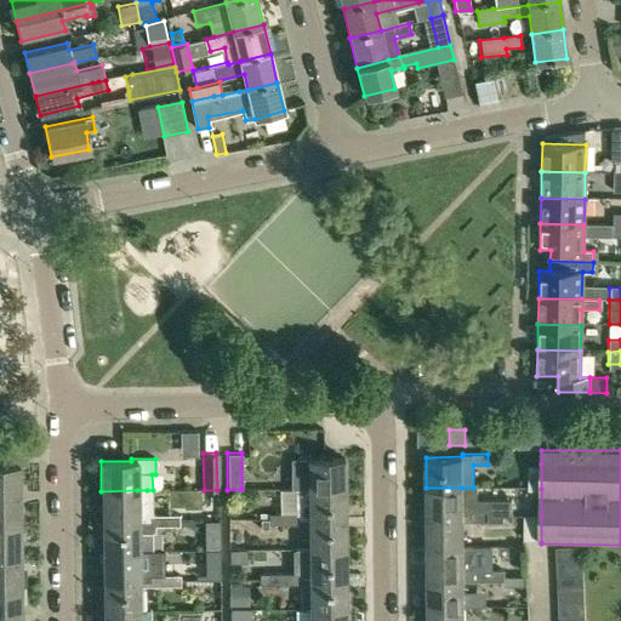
[(294,489),(295,489),(343,488),(343,459),(307,459),(294,459),(294,473),(294,489)]
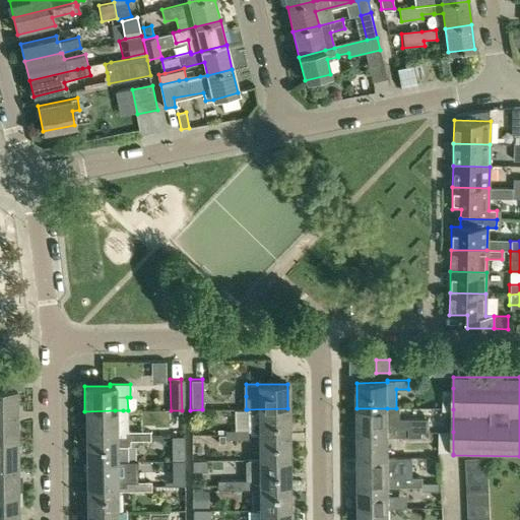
[(0,414),(15,415),(15,389),(0,389),(0,414)]
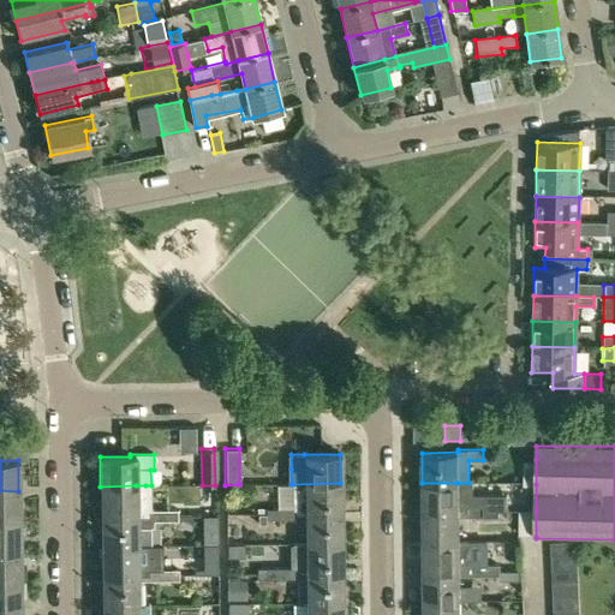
[(341,513),(340,483),(292,484),(292,508),(296,508),(296,514),(341,513)]
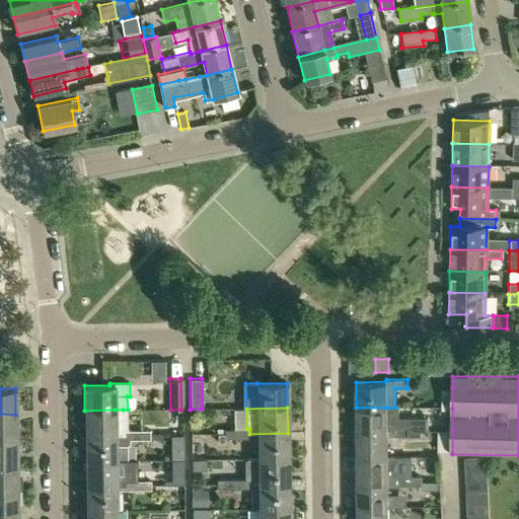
[(398,408),(395,408),(386,408),(356,408),(357,433),(394,432),(394,428),(408,427),(408,436),(421,436),(420,431),(428,431),(427,418),(398,418),(398,408)]
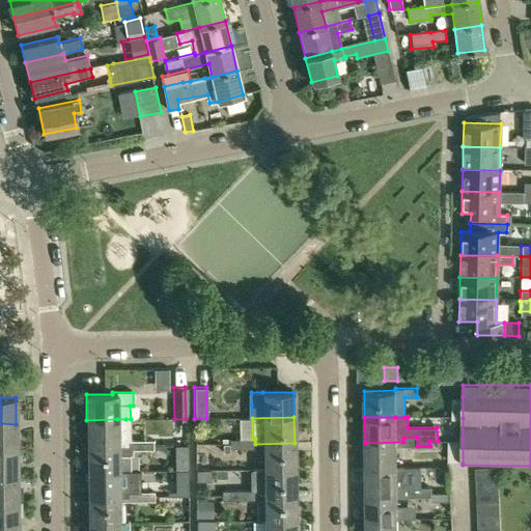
[(126,419),(117,419),(86,420),(87,446),(126,445),(126,441),(131,441),(131,419),(126,419)]
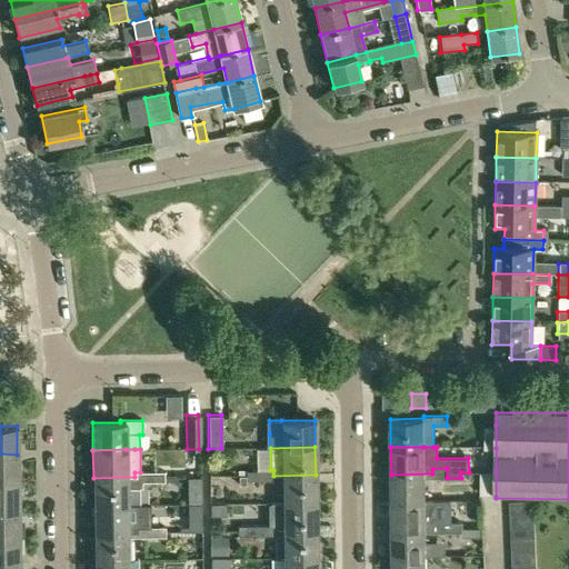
[(0,481),(18,482),(17,455),(0,453),(0,481)]
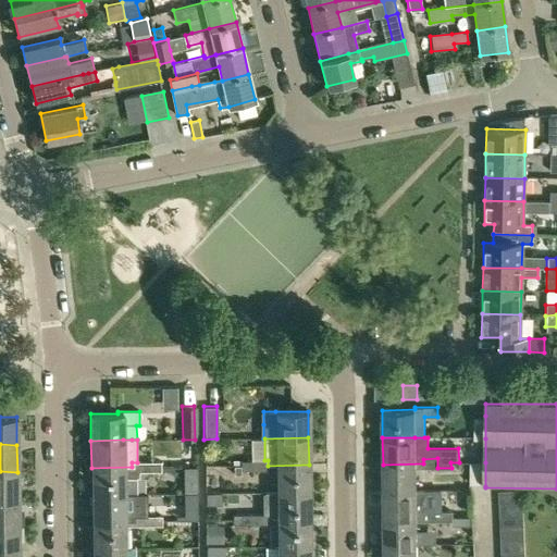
[(383,465),(383,491),(416,491),(416,477),(431,477),(431,468),(437,468),(437,458),(423,459),(423,463),(383,465)]
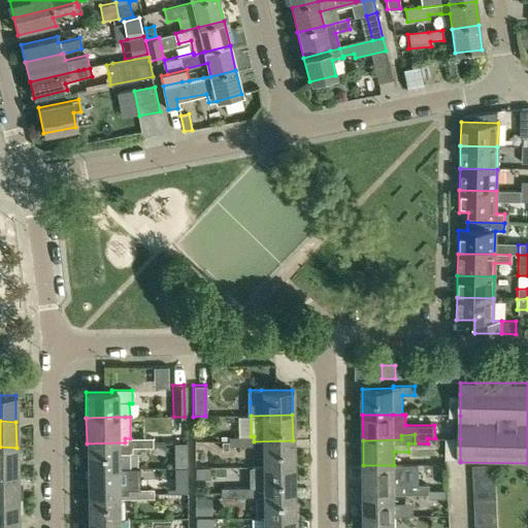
[(228,446),(241,446),(241,436),(228,436),(228,440),(228,446)]
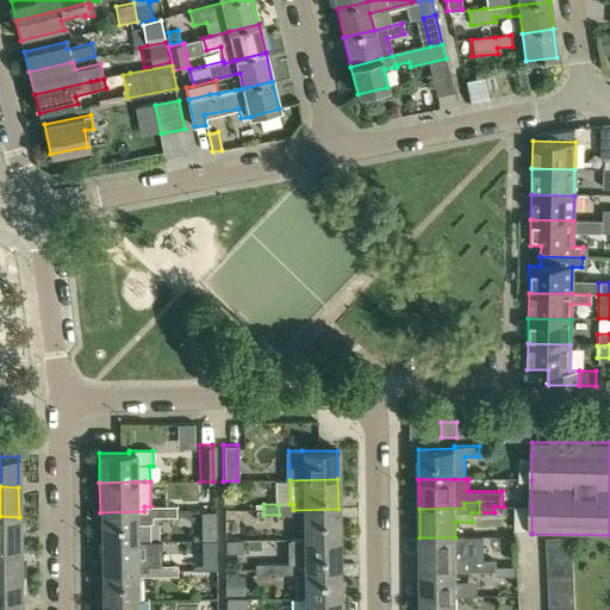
[(338,509),(293,510),(293,504),(290,504),(279,504),(279,515),(293,515),(293,518),(302,518),(303,540),(338,539),(338,509)]
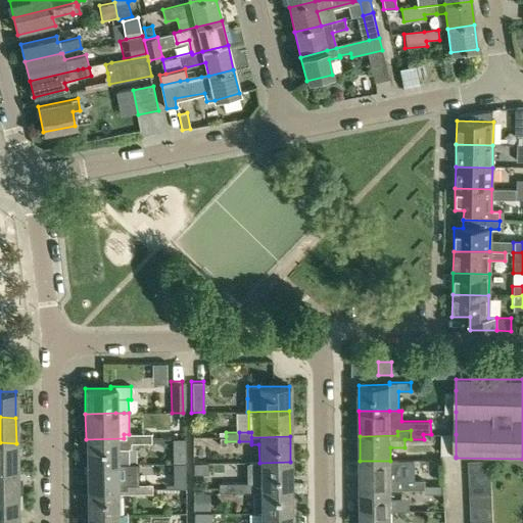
[(124,443),(137,443),(137,433),(129,434),(124,434),(124,438),(86,439),(86,465),(115,464),(125,464),(125,452),(124,443)]
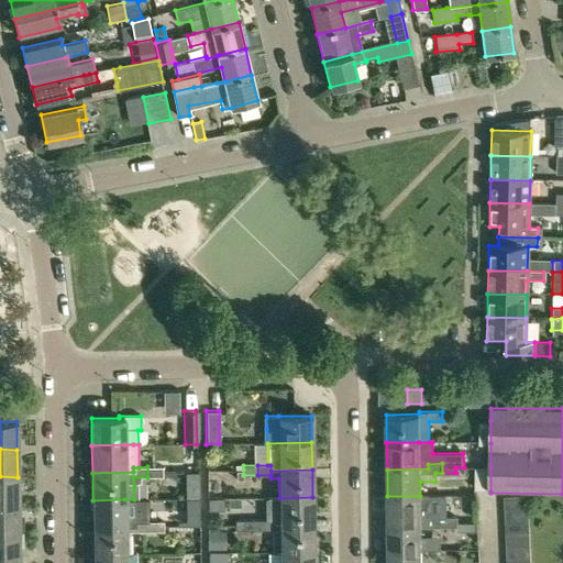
[(161,466),(147,466),(147,477),(162,476),(161,466)]
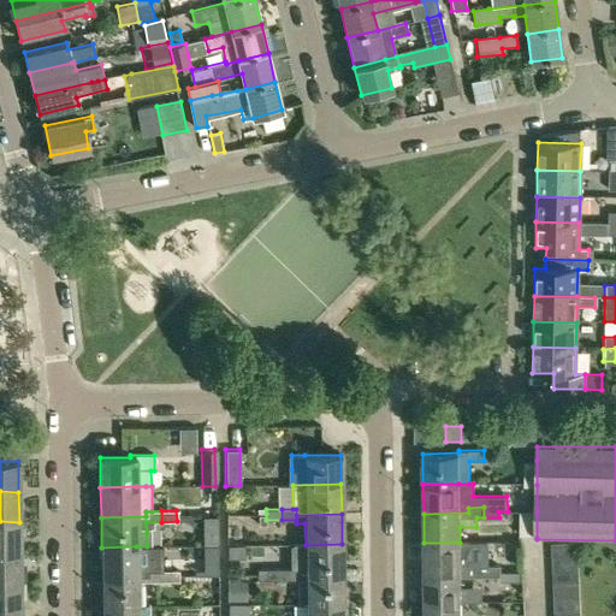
[(0,552),(19,552),(19,522),(0,521),(0,552)]
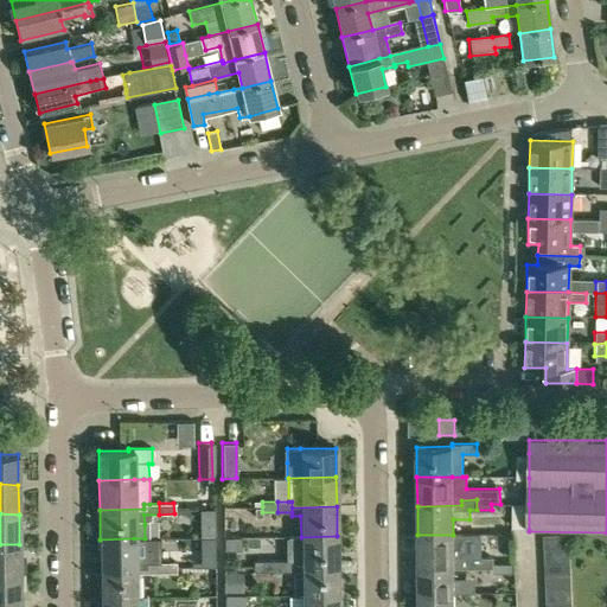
[(544,550),(570,550),(569,534),(544,534),(544,550)]
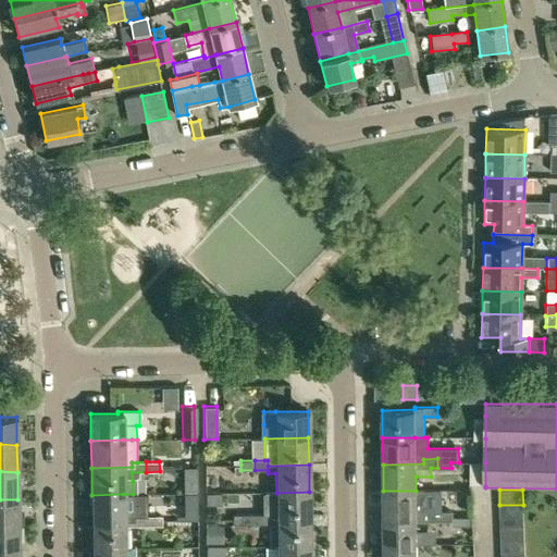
[(430,491),(416,491),(383,491),(383,518),(424,518),(424,512),(430,512),(430,491)]
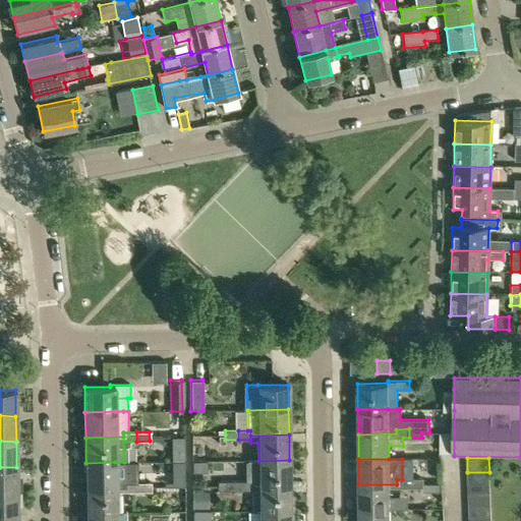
[(251,480),(251,485),(258,485),(289,485),(289,460),(258,461),(245,461),(246,480),(251,480)]
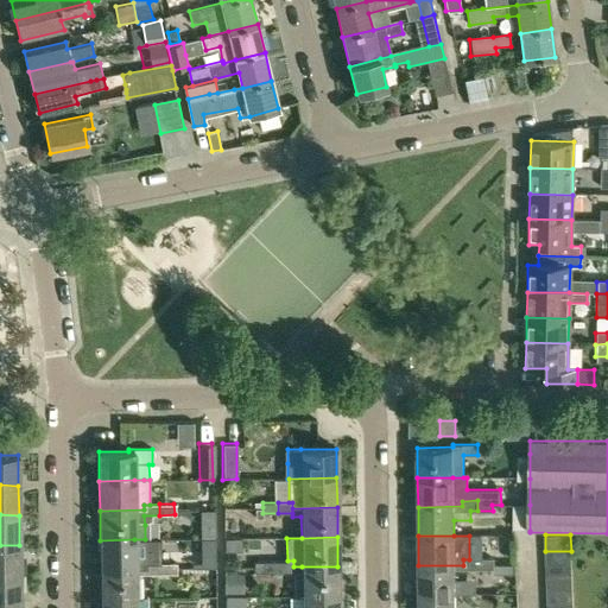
[(100,540),(100,570),(135,569),(135,563),(134,539),(100,540)]
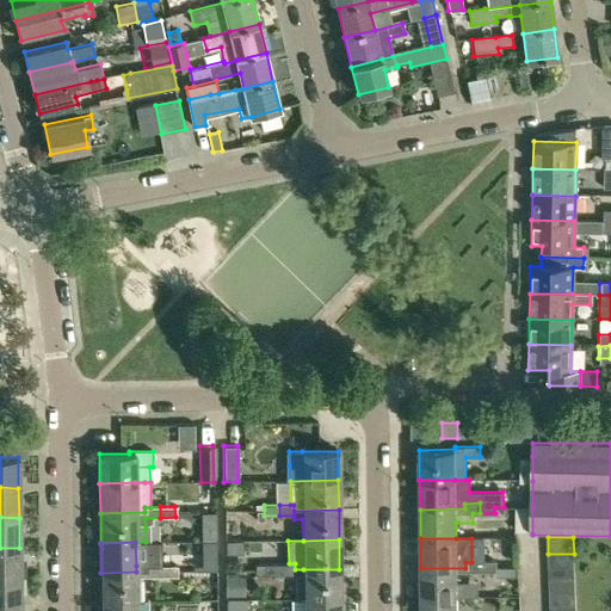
[(0,576),(19,576),(19,548),(0,548),(0,576)]
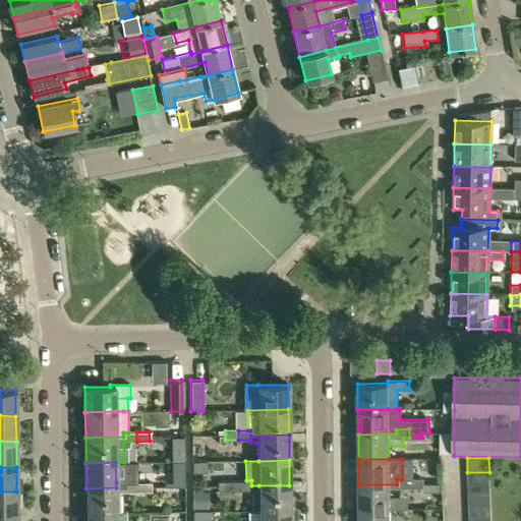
[(467,472),(468,483),(489,483),(489,472),(467,472)]
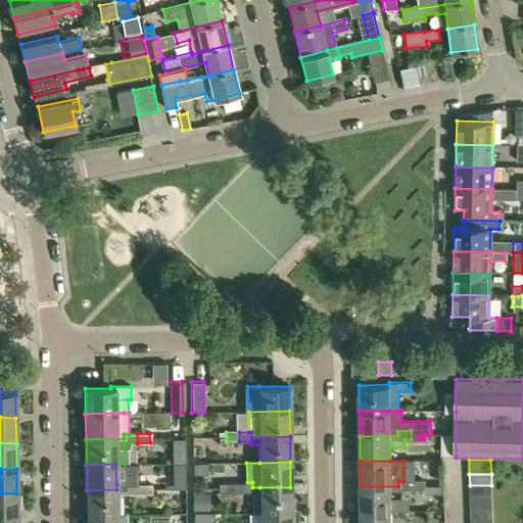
[(390,490),(412,490),(412,481),(403,481),(398,481),(398,486),(360,486),(361,512),(390,512),(390,490)]
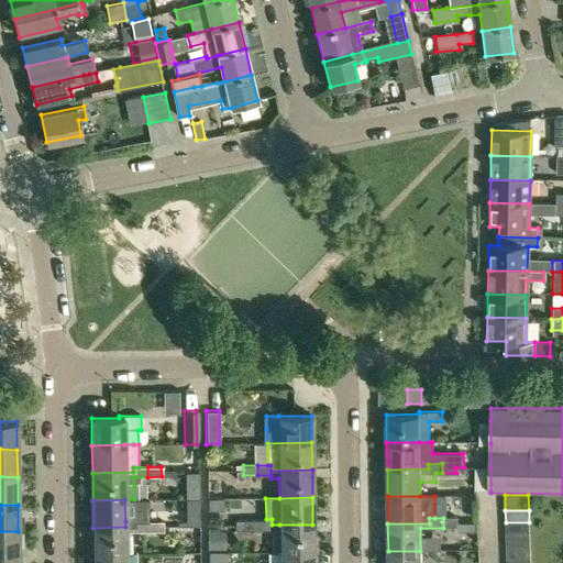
[(443,518),(443,528),(456,528),(456,518),(443,518)]
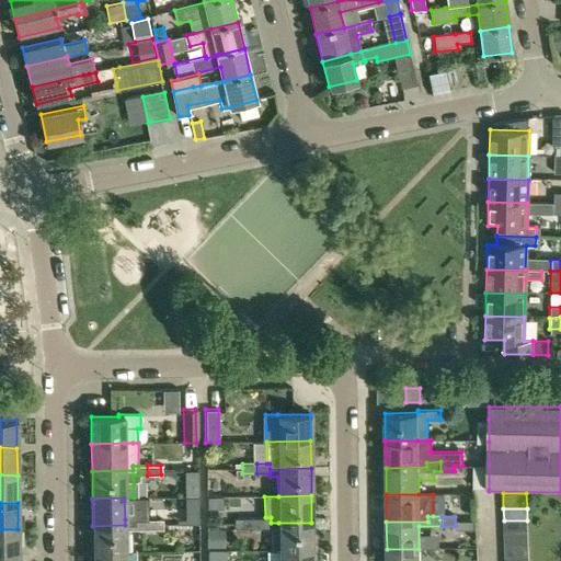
[(256,527),(256,517),(242,517),(242,528),(256,527)]
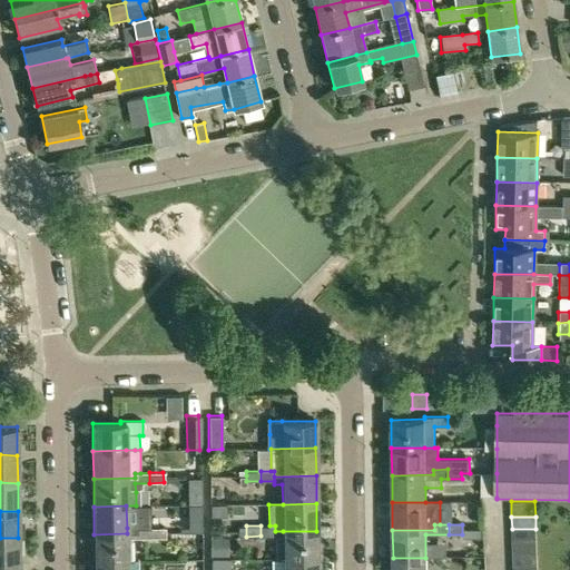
[(269,526),(261,526),(261,536),(276,536),(276,559),(283,559),(317,559),(316,531),(283,531),(275,531),(275,526),(269,526)]
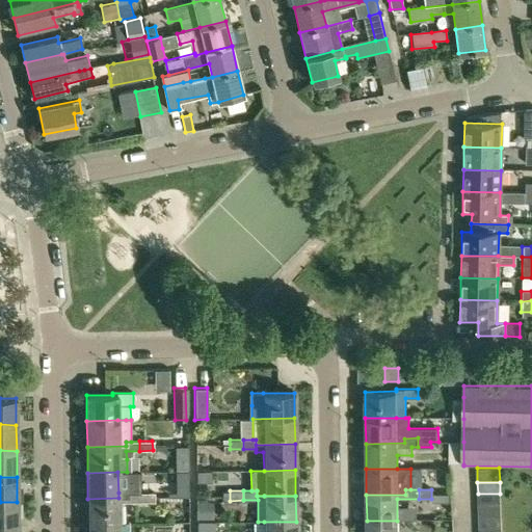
[(128,498),(128,502),(140,502),(140,493),(127,493),(128,498)]
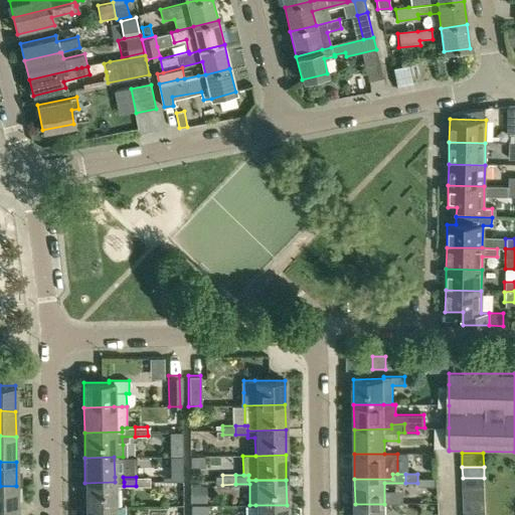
[(148,477),(136,477),(136,486),(148,486),(148,477)]
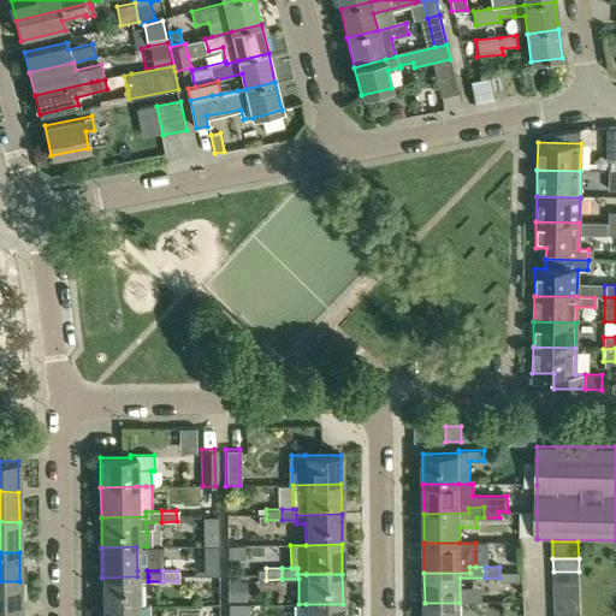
[(554,586),(580,586),(579,572),(554,572),(554,586)]
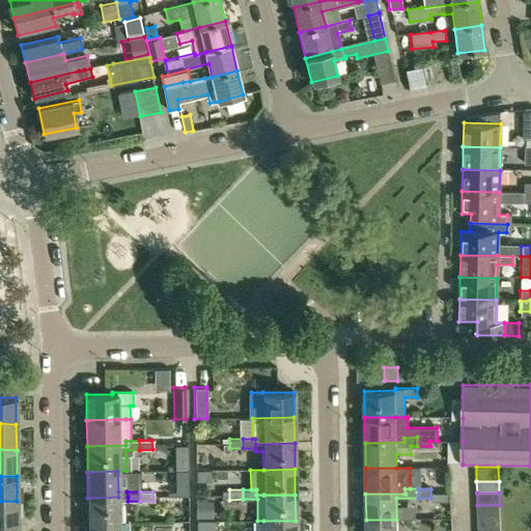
[(87,498),(87,524),(118,524),(118,501),(118,497),(87,498)]
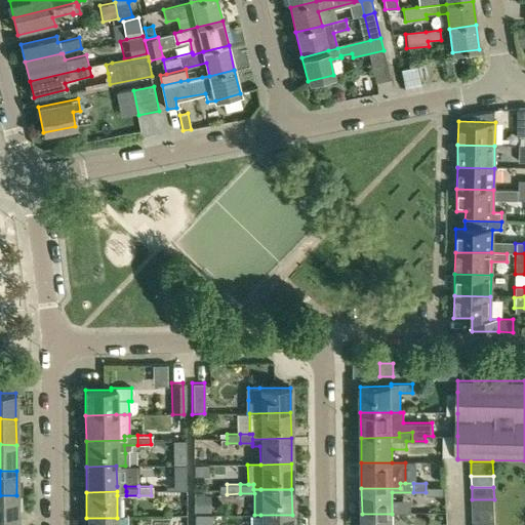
[(211,495),(194,494),(194,511),(210,512),(211,495)]
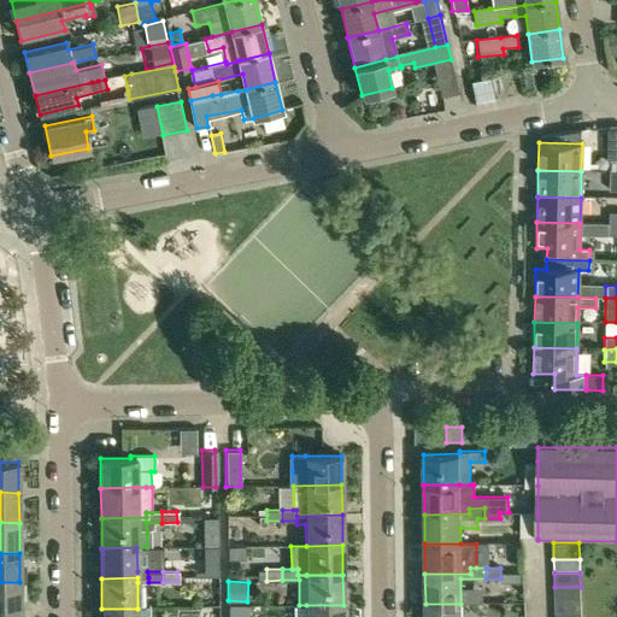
[(0,612),(19,612),(19,582),(0,582),(0,612)]
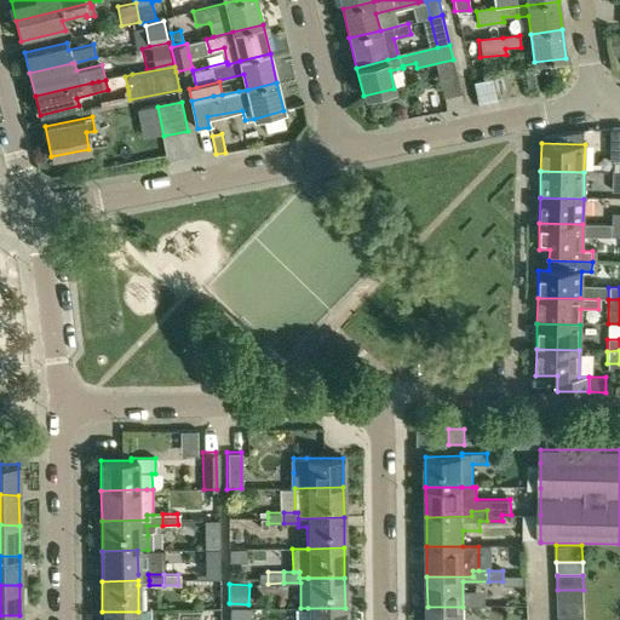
[(557,590),(558,604),(584,603),(584,590),(557,590)]
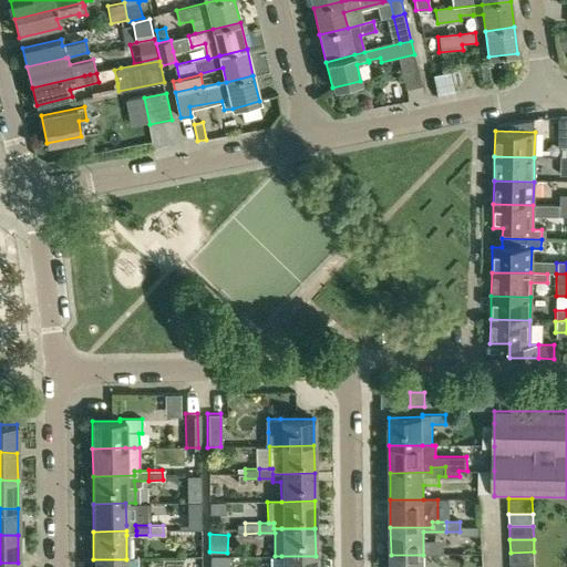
[(511,553),(511,565),(534,564),(534,552),(511,553)]
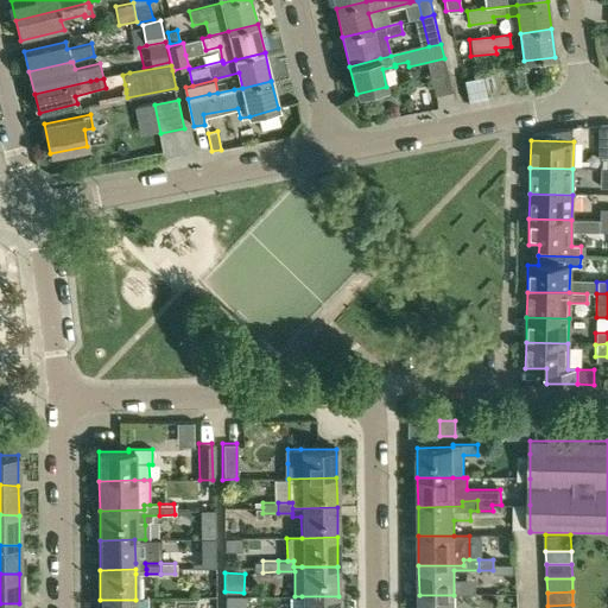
[(454,607),(454,595),(419,595),(418,607),(454,607)]
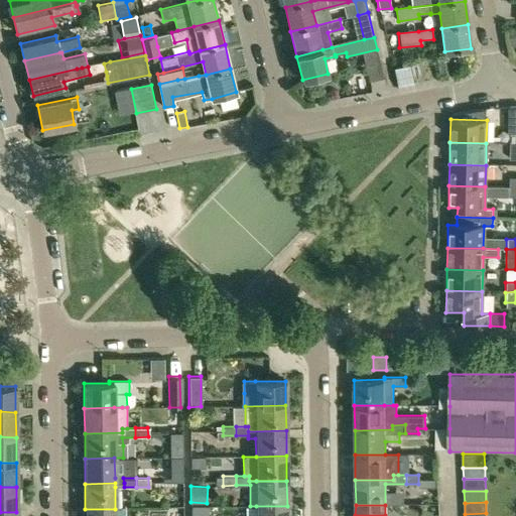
[(286,515),(287,506),(256,506),(256,515),(286,515)]
